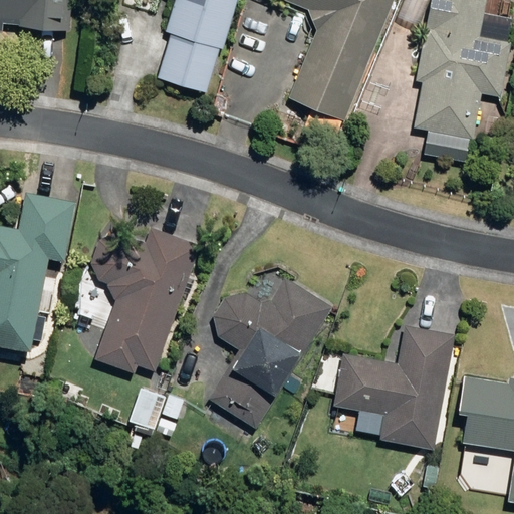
[(0,0),(0,19),(17,21),(17,29),(68,32),(70,0),(0,0)]
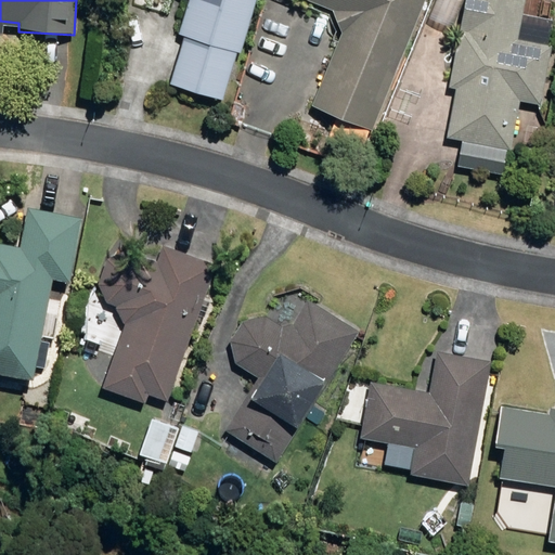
[(168,85),(220,101),(235,52),(239,53),(254,0),(188,0),(177,36),(183,36),(168,85)]
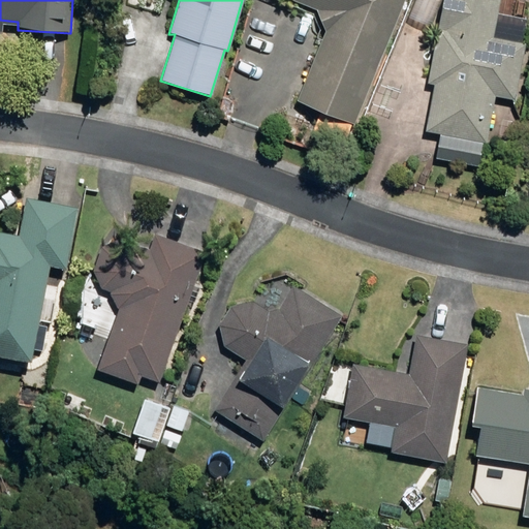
[(296,101),(352,125),(403,0),(292,0),(316,9),(310,25),(324,31),(296,101)]
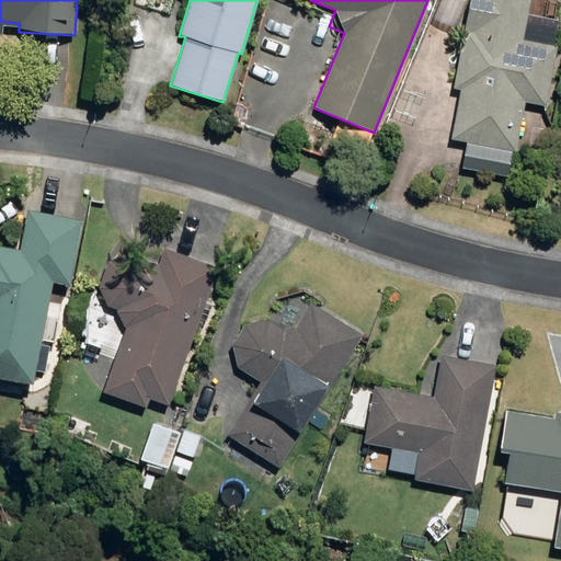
[(450,140),(515,151),(523,103),(545,106),(554,46),(522,41),(527,0),(469,0),(455,89),(458,89),(450,140)]
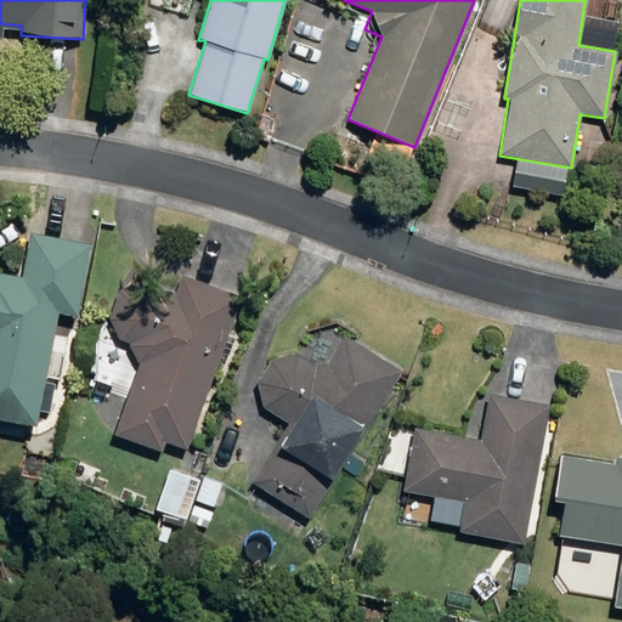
[(599,45),(615,47),(620,18),(603,17),(599,45)]
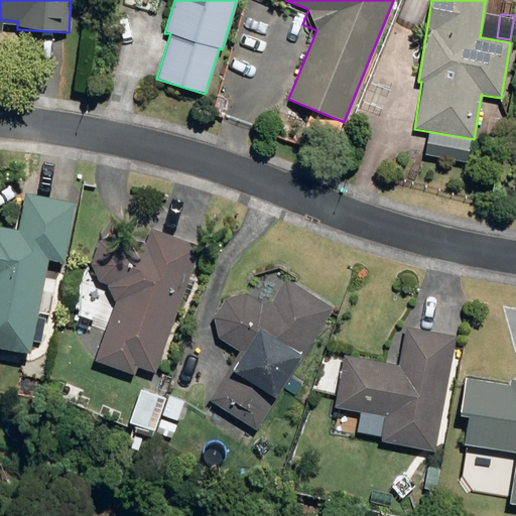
[(0,350),(27,356),(46,260),(61,264),(75,205),(23,195),(16,231),(0,227),(0,350)]
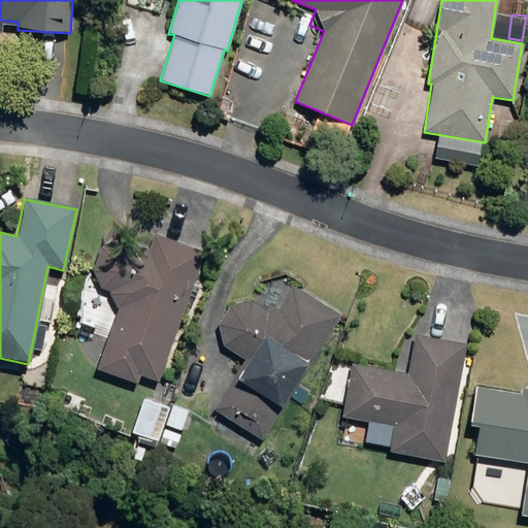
[(97,369),(135,384),(137,376),(156,383),(203,252),(153,233),(146,251),(116,240),(100,246),(93,269),(100,286),(112,291),(110,295),(118,311),(97,369)]
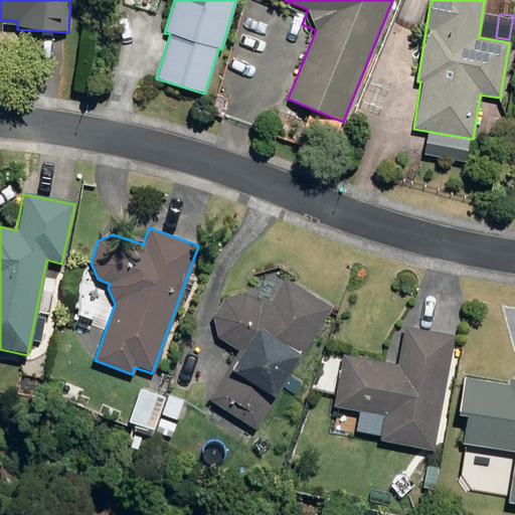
[(208,399),(253,430),(332,309),(285,278),(270,302),(259,304),(243,295),(223,299),(212,316),(217,337),(238,352),(208,399)]
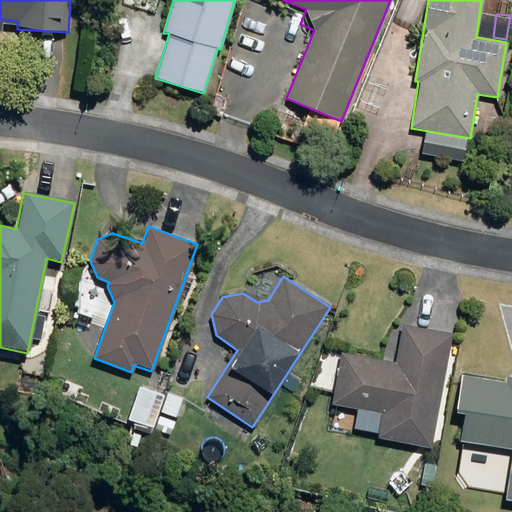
[(378,438),(430,448),(452,334),(402,324),(395,363),(340,353),(330,405),(382,414),(378,438)]
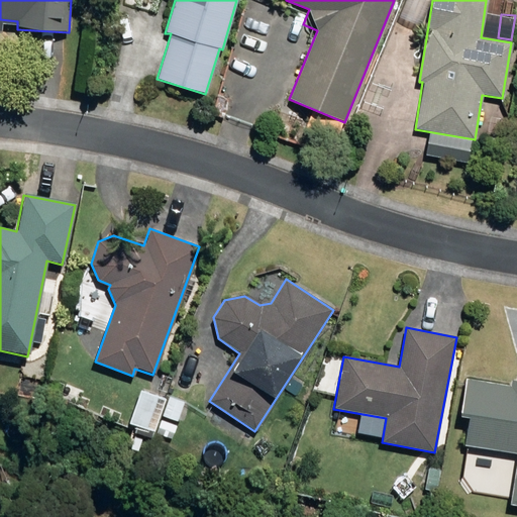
[(516,455),(509,504),(516,505),(516,383),(510,383),(510,386),(466,378),(458,417),(467,419),(462,443),(516,452),(516,455)]
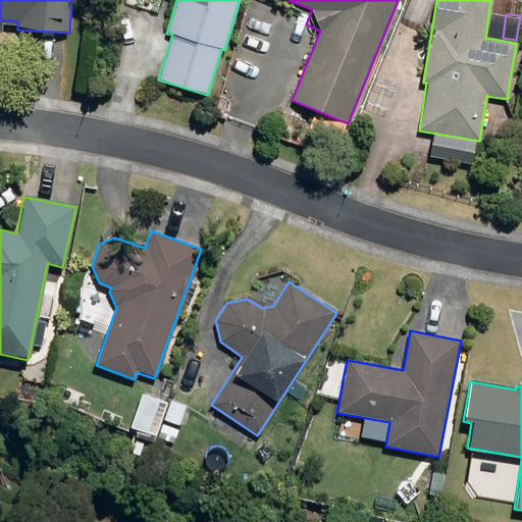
[(138,431),(154,437),(165,405),(149,400),(138,431)]
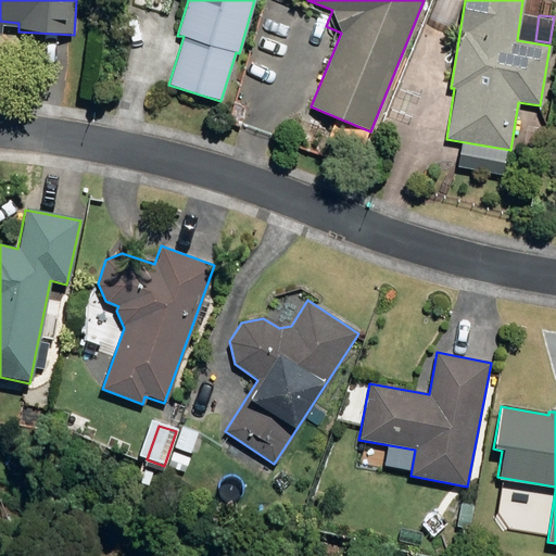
[(173,449),(191,454),(199,432),(180,426),(173,449)]
